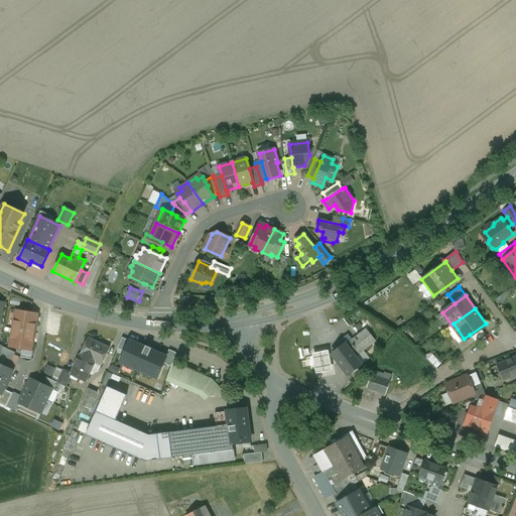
[(37,314),(19,311),(19,314),(15,317),(13,329),(34,332),(37,314)]
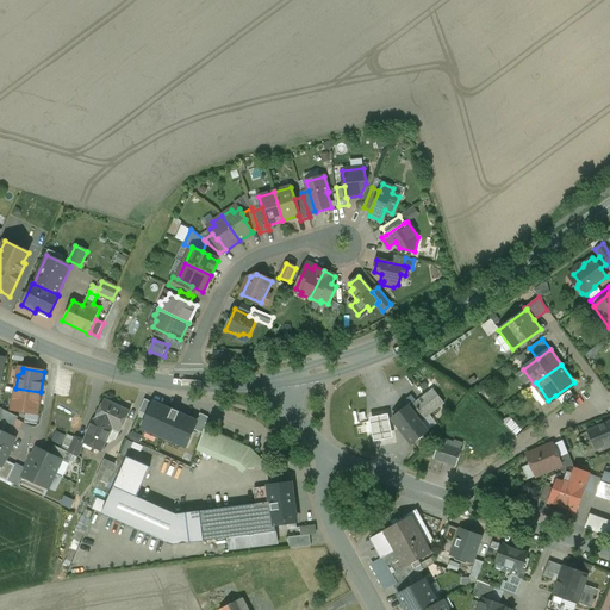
[(41,392),(16,388),(13,402),(17,405),(16,410),(37,414),(41,392)]
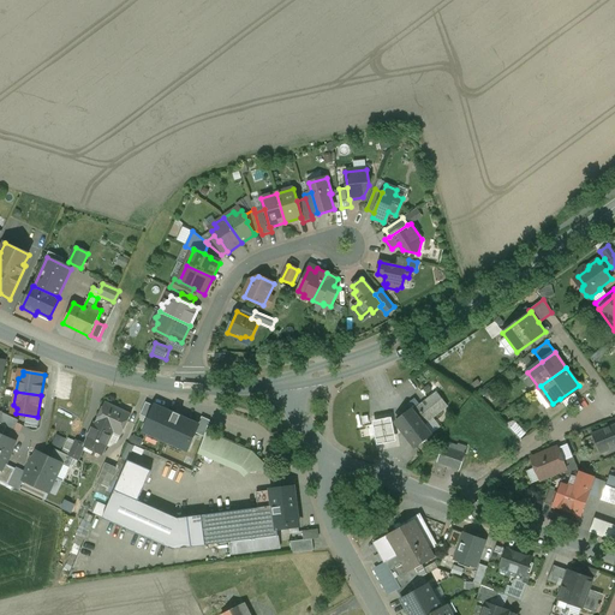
[(437,392),(412,411),(423,425),(448,406),(437,392)]
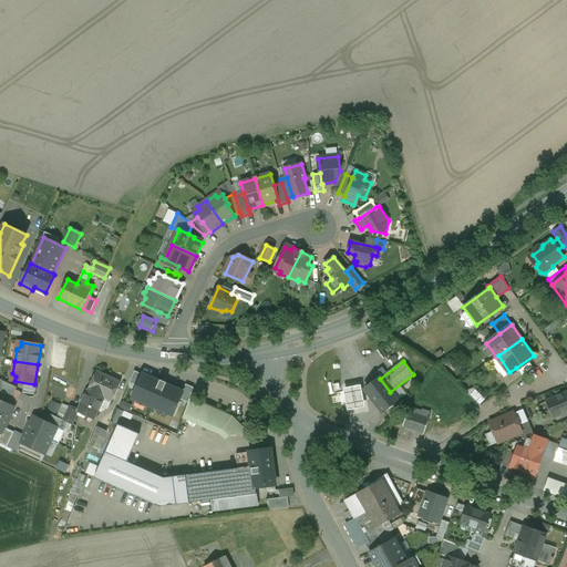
[(516,368),(509,372),(502,378),(507,385),(522,375),(516,368)]
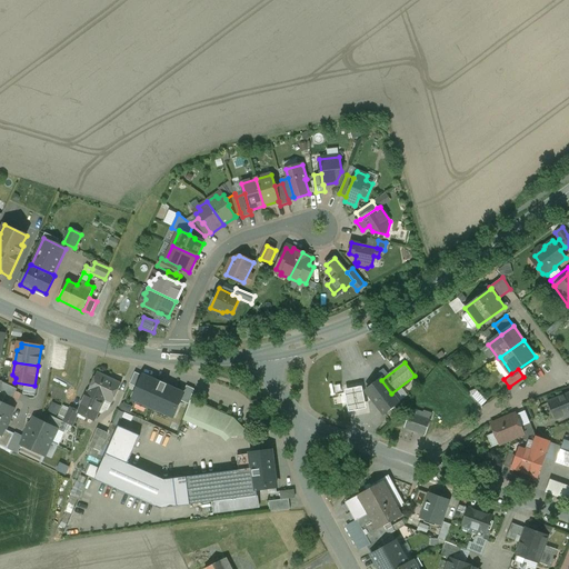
[(121,383),(98,371),(88,391),(105,399),(112,402),(121,383)]
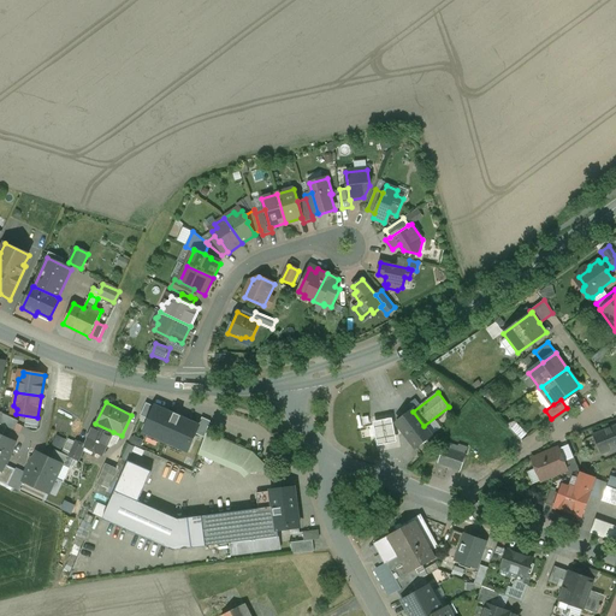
[(149,420),(154,407),(146,403),(140,416),(149,420)]
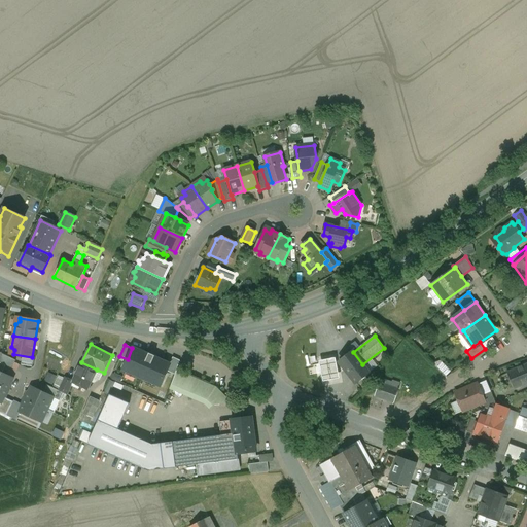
[(124,367),(133,373),(132,375),(150,383),(151,380),(161,385),(167,372),(170,364),(154,357),(154,356),(149,353),(148,354),(133,348),(132,348),(128,359),(124,367)]
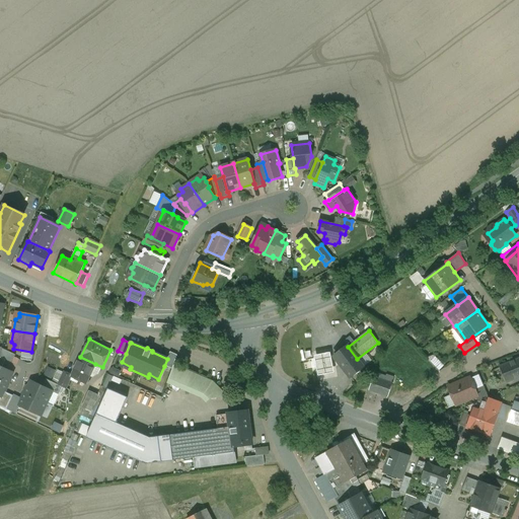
[(348,347),(347,346),(335,356),(351,377),(363,367),(357,359),(348,347)]
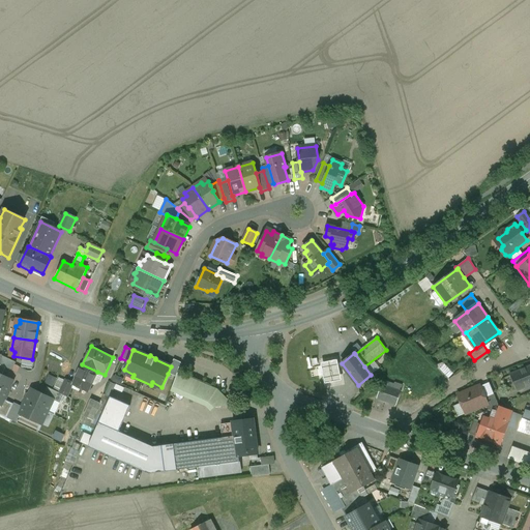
[(16,362),(2,355),(0,364),(6,367),(12,371),(16,362)]
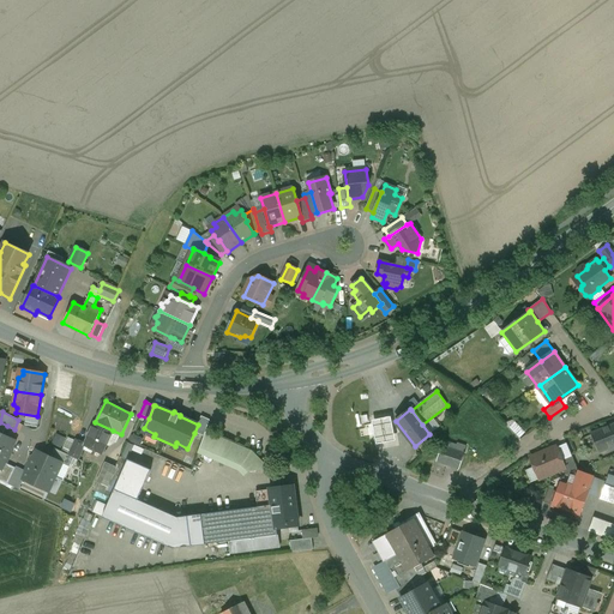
[(202,416),(198,425),(194,433),(204,437),(210,420),(202,416)]
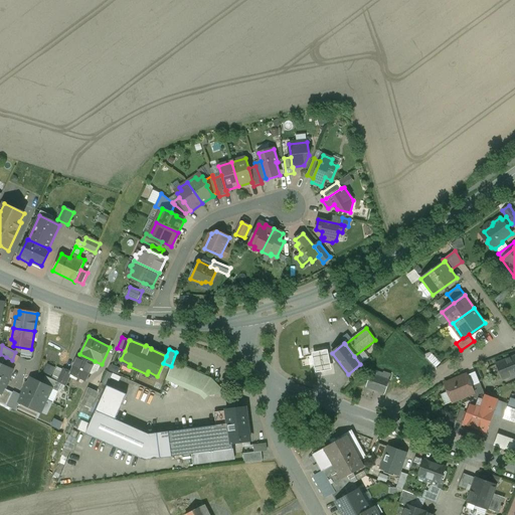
[(327,350),(312,353),(316,373),(332,370),(327,350)]
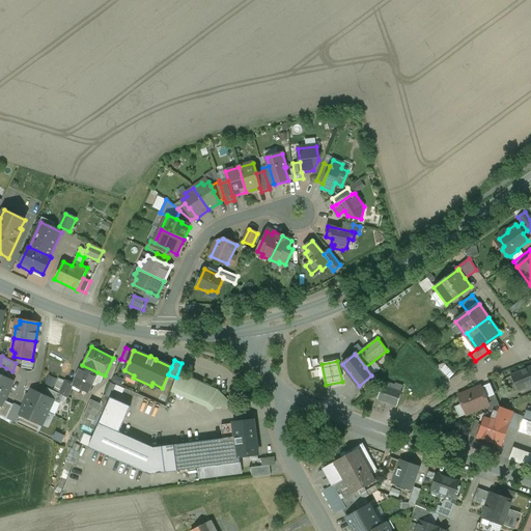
[(82,365),(81,369),(80,368),(76,376),(77,378),(74,384),(72,387),(73,388),(78,390),(80,389),(81,388),(88,392),(98,372),(82,365)]
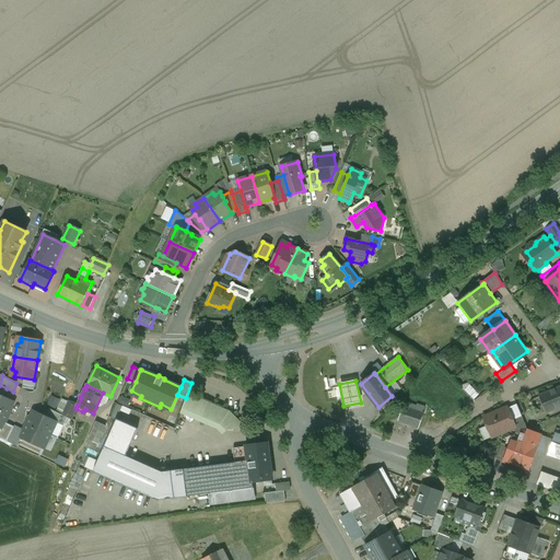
[(559,386),(539,395),(547,412),(559,407),(559,386)]
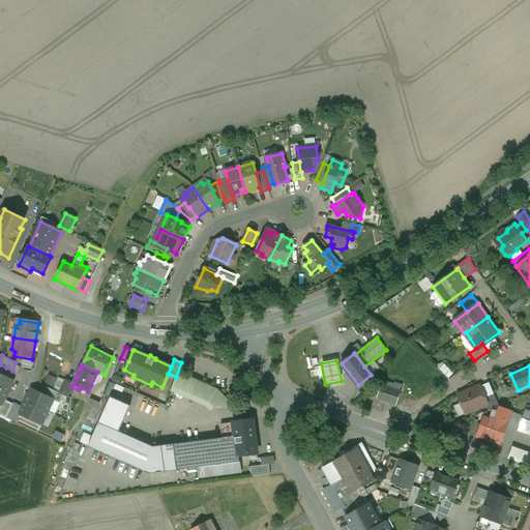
[(199,382),(177,373),(173,385),(194,394),(199,382)]
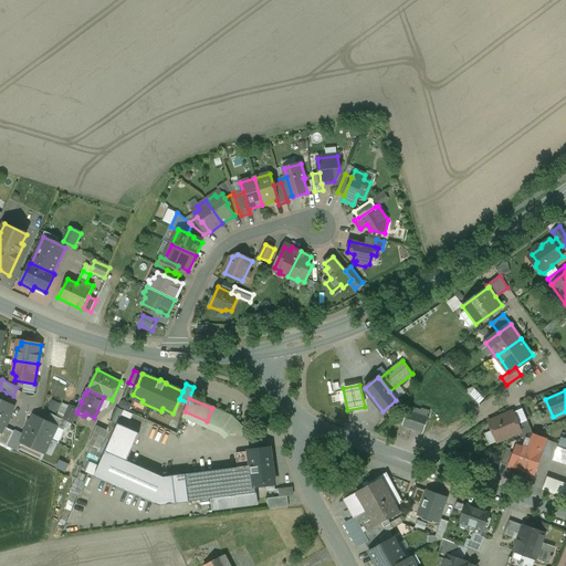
[(3,400),(0,399),(0,416),(8,419),(14,406),(3,400)]
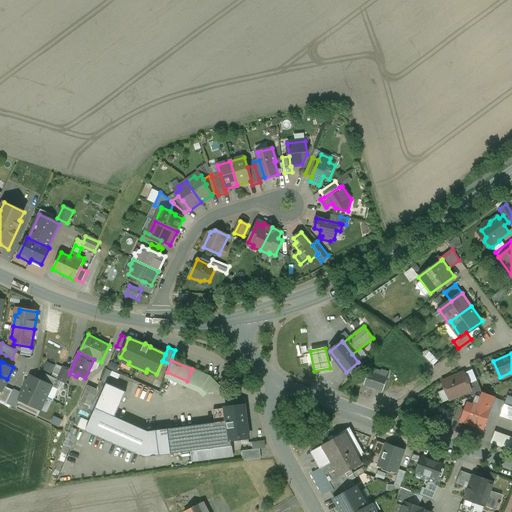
[(71,370),(63,367),(57,379),(62,381),(65,383),(70,374),(69,373),(71,370)]
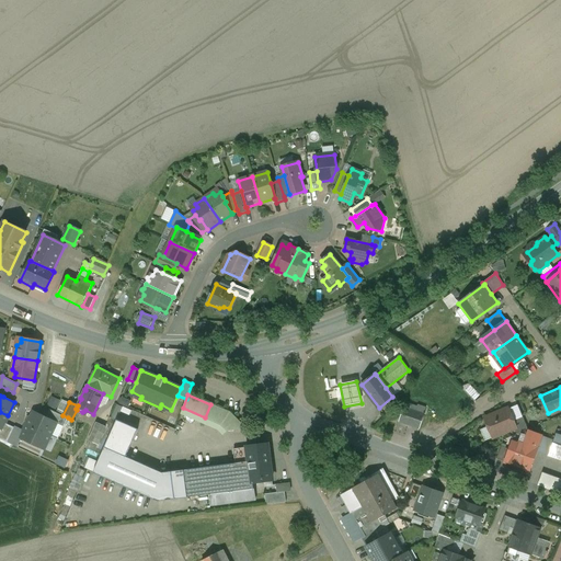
[(210,404),(205,418),(221,424),(227,430),(242,426),(243,426),(230,413),(210,404)]
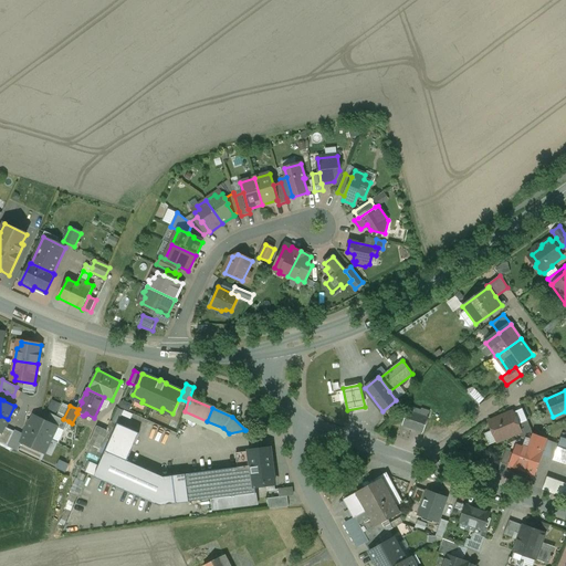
[(425,415),(420,412),(420,416),(408,411),(402,425),(422,432),(428,418),(423,417),(425,415)]
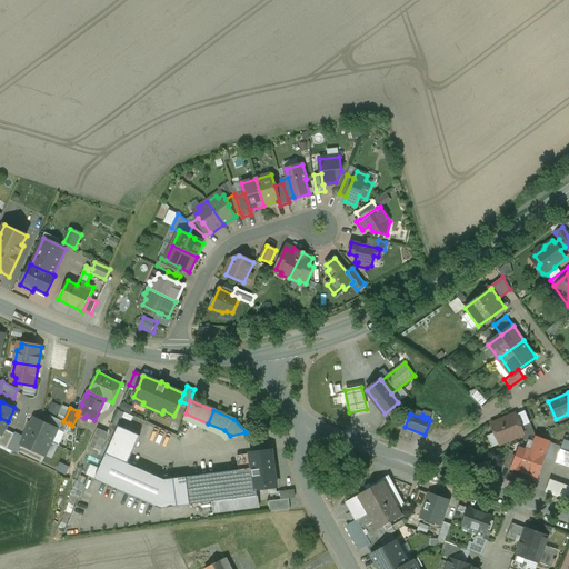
[(515,415),(492,425),(500,443),(522,433),(520,427),(515,415)]
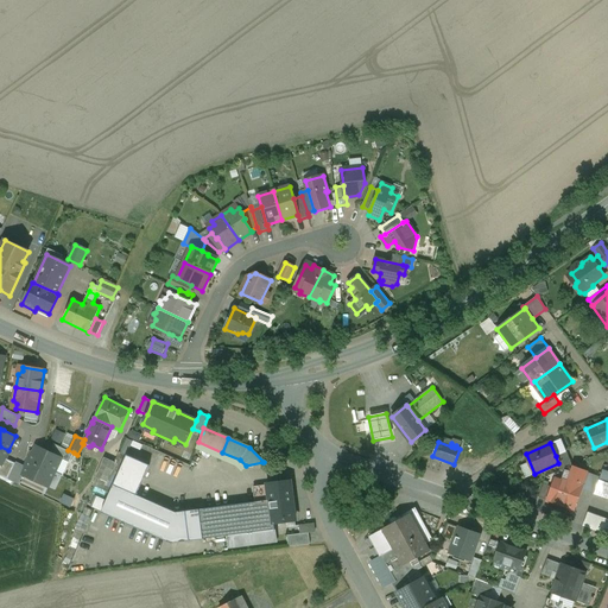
[(68,450),(54,444),(50,453),(62,458),(69,462),(74,453),(68,450)]
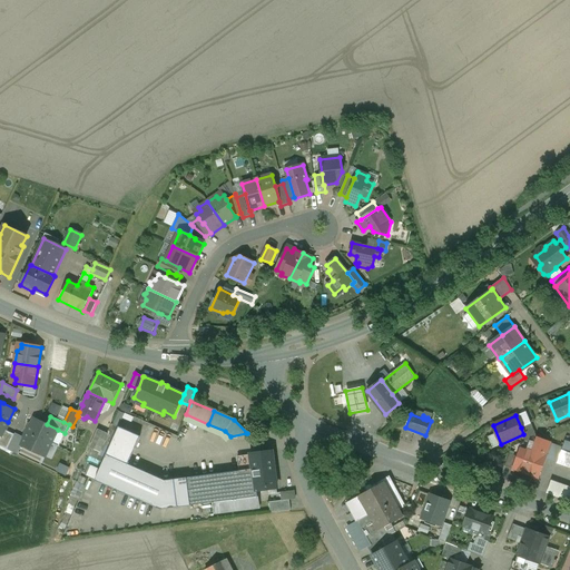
[(47,424),(35,418),(28,432),(51,443),(58,430),(47,424)]
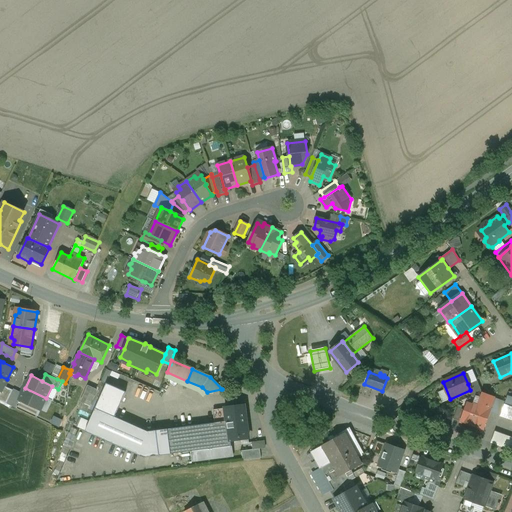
[(477,380),(468,384),(470,390),(472,396),(482,392),(477,380)]
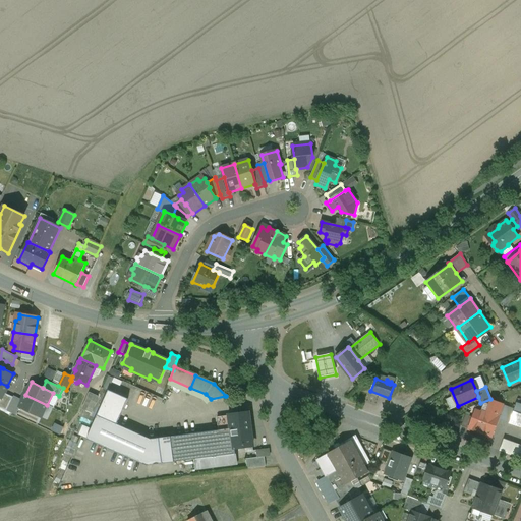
[(117,424),(128,399),(108,391),(97,416),(117,424)]
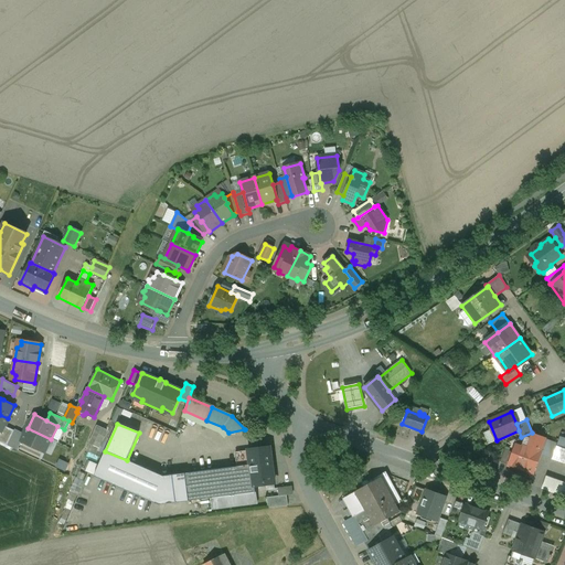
[(97,425),(89,444),(99,448),(107,429),(97,425)]
